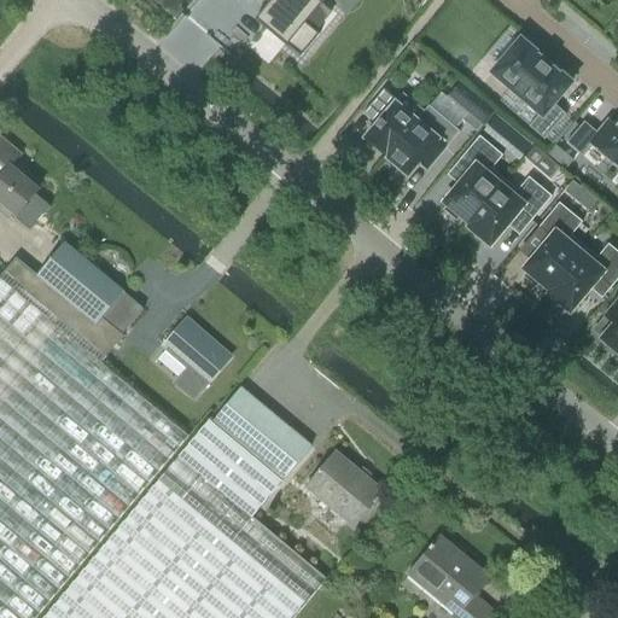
[(261,0),(267,5),(255,21),(263,28),(260,33),(261,35),(266,29),(291,51),(299,58),(319,35),(303,22),(320,0),(261,0)]
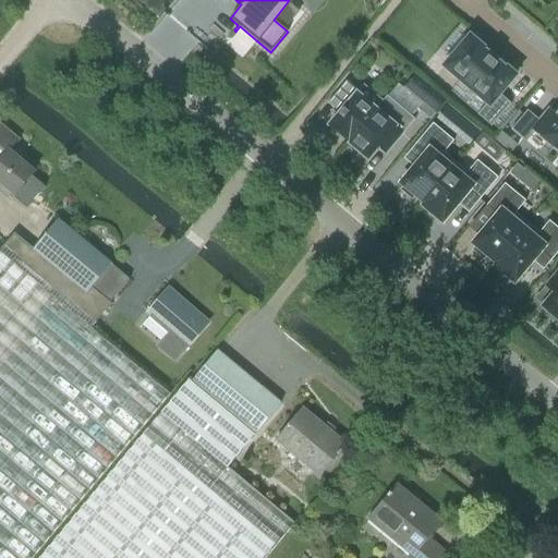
[(469,36),(443,67),(486,102),(476,113),(490,126),(510,104),(498,94),(514,75),(469,36)]
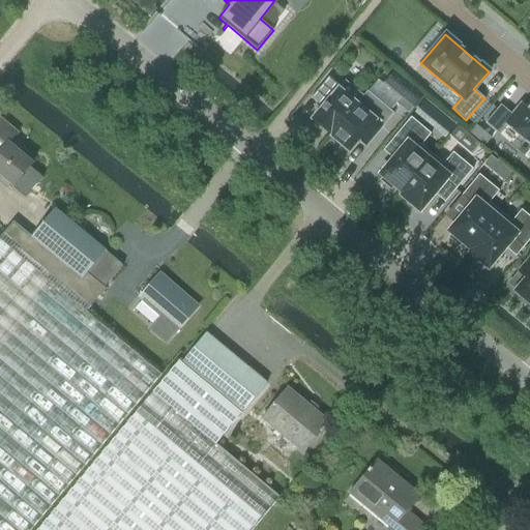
[(393,70),(386,80),(404,95),(399,101),(409,110),(422,94),(393,70)]
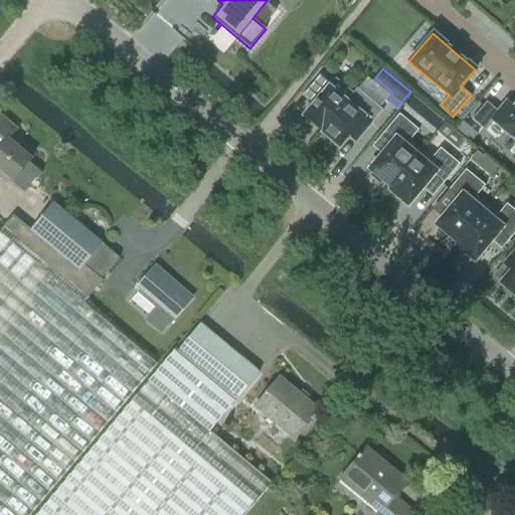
[(335,78),(303,117),(321,132),(353,94),(352,93),(335,78)]
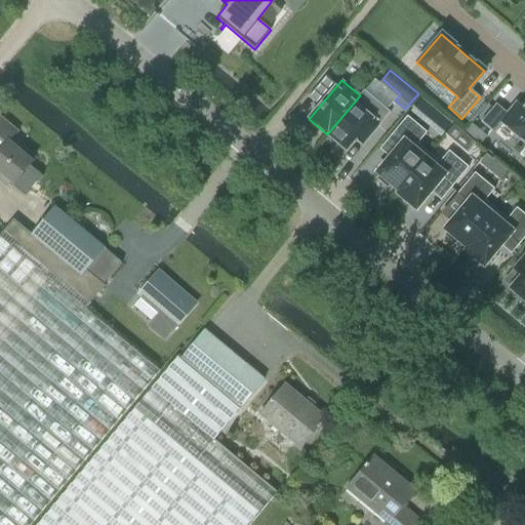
[(360,95),(327,134),(346,151),(355,139),(361,145),(389,112),(363,89),(359,94),(360,95)]
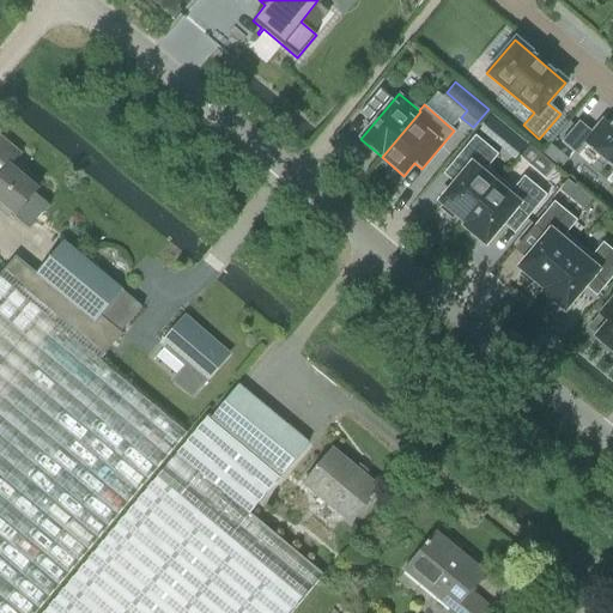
[(578,121),(560,143),(576,155),(586,144),(612,167),(612,125),(611,127),(602,121),(593,133),(578,121)]
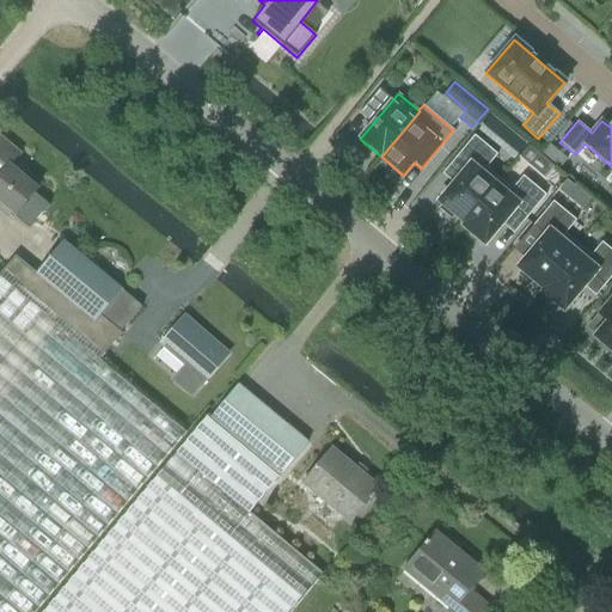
[(466,169),(440,201),(442,204),(440,208),(451,218),(454,214),(464,221),(499,178),(487,167),(497,154),(475,135),(454,159),(466,169)]
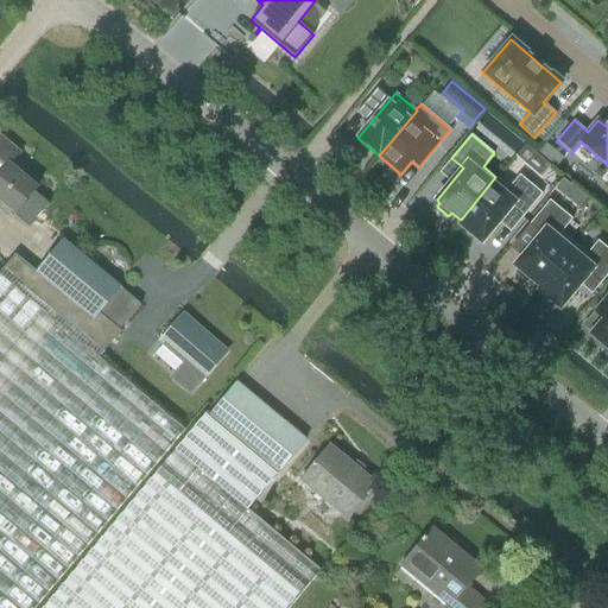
[(0,135),(0,201),(14,214),(13,215),(29,227),(49,203),(33,191),(37,187),(10,164),(19,152),(0,135)]
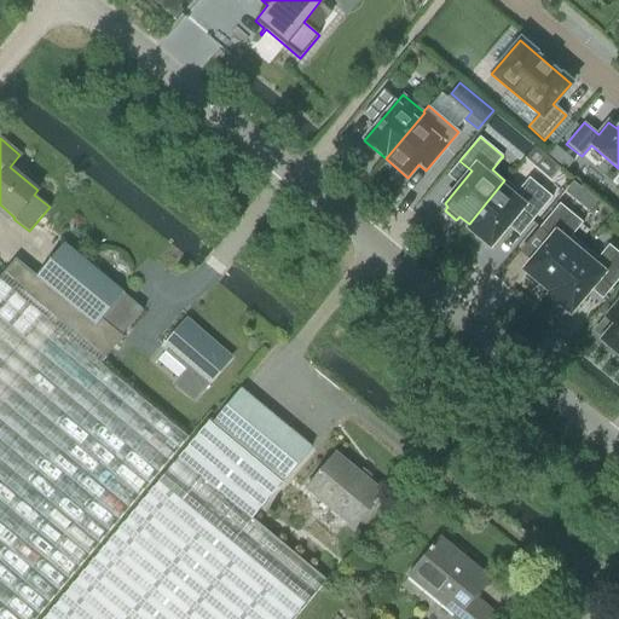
[(504,180),(469,224),(472,226),(469,229),(490,247),(520,212),(532,221),(551,197),(530,178),(518,191),(504,180)]
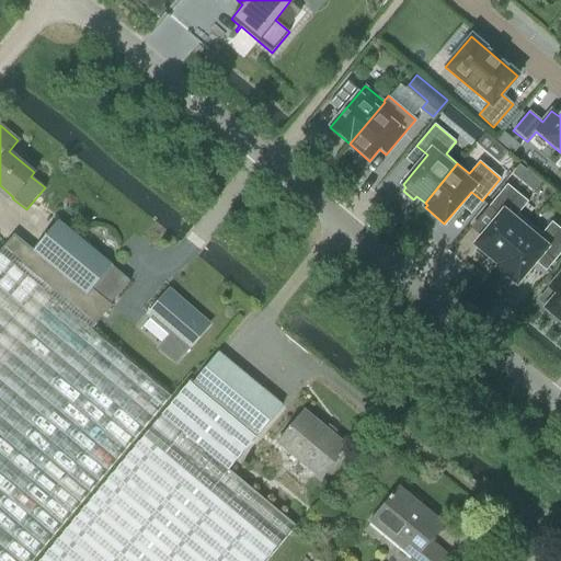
[(500,216),(474,244),(478,248),(474,251),(485,261),(489,256),(496,263),(529,224),(518,214),(528,202),(506,184),(489,206),(500,216)]
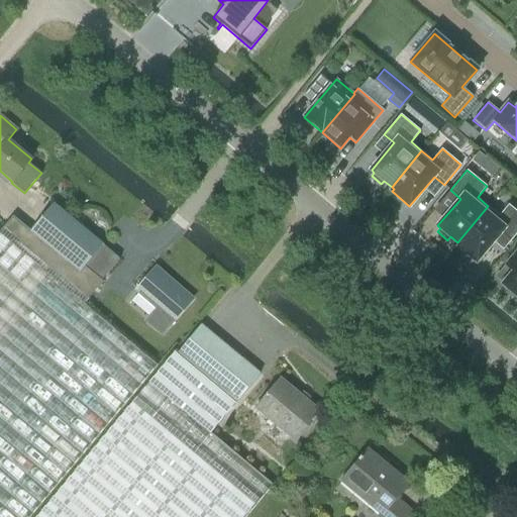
[(97,183),(95,193),(111,197),(114,187),(97,183)]
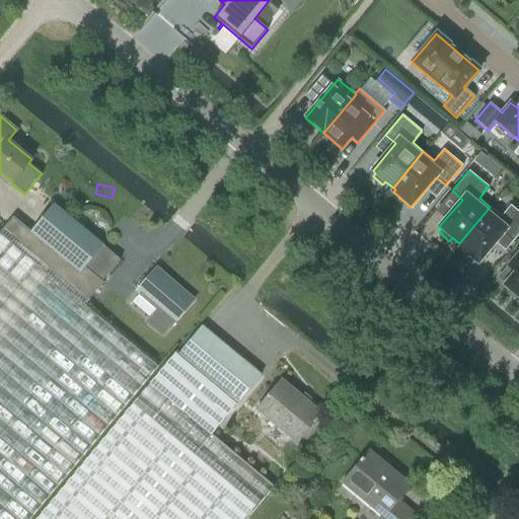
[(0,231),(0,233),(84,304),(103,282),(101,281),(120,260),(103,246),(104,246),(53,204),(30,231),(13,217),(0,231)]
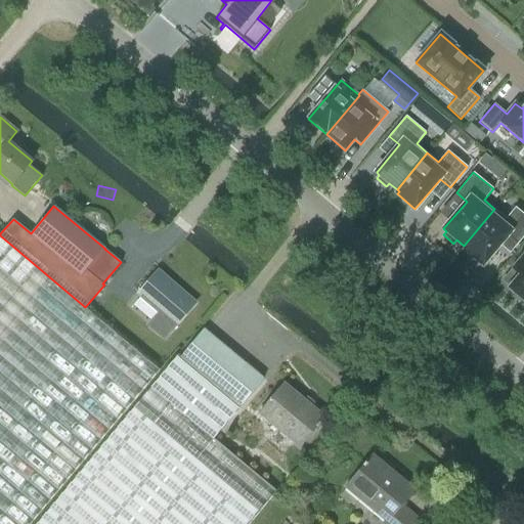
[(494,209),(464,246),(467,248),(465,250),(482,265),(508,235),(518,244),(523,235),(523,214),(515,207),(506,218),(494,209)]
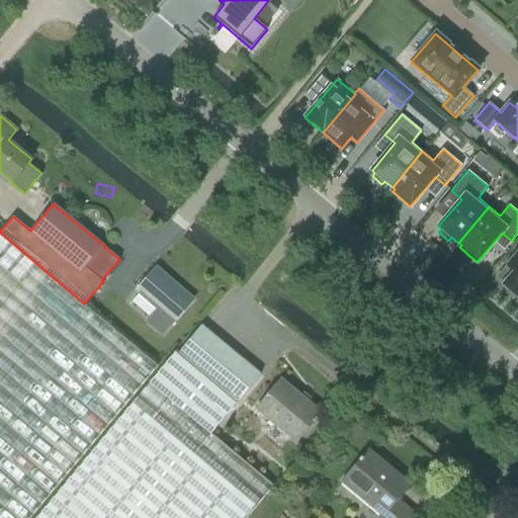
[(0,517),(32,517),(158,365),(84,304),(0,233),(0,517)]
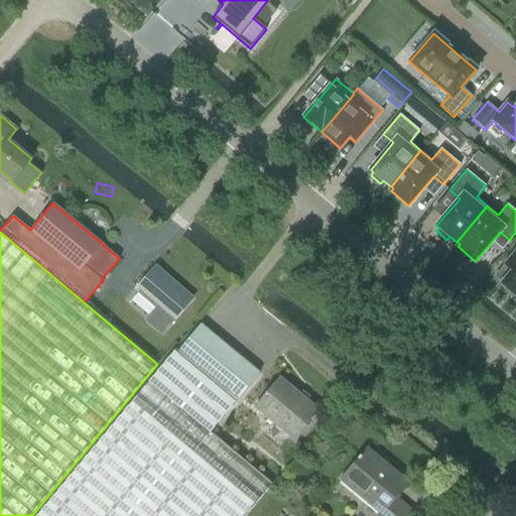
[(512,271),(501,284),(515,296),(515,251),(505,265),(512,271)]
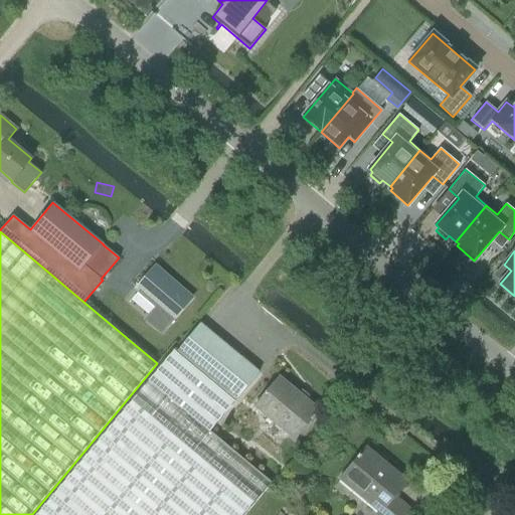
[(154,267),(136,288),(159,308),(148,320),(162,332),(191,298),(154,267)]
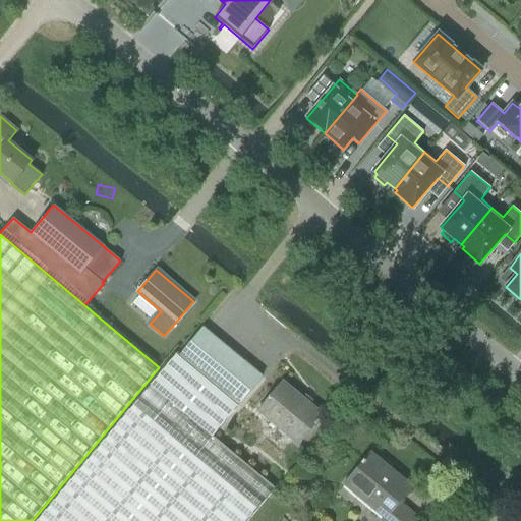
[(180,355),(178,356),(237,405),(238,405),(262,377),(203,328),(180,355)]
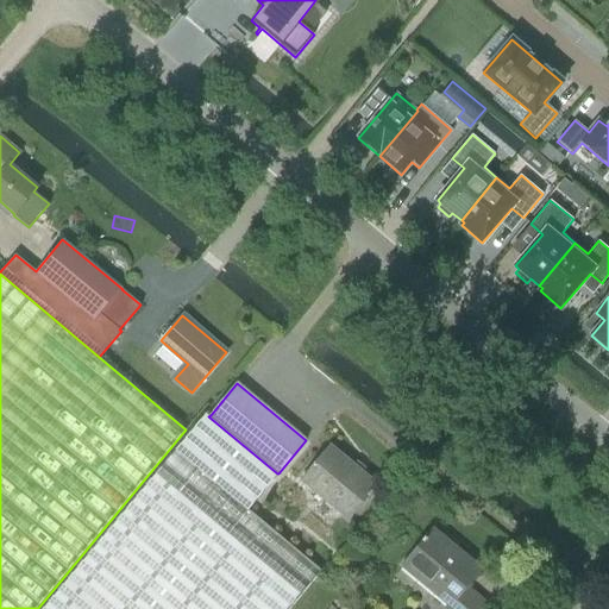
[(206,412),(42,608),(287,608),(320,570),(249,510),(278,475),(277,473),(208,416),(211,415),(206,412)]
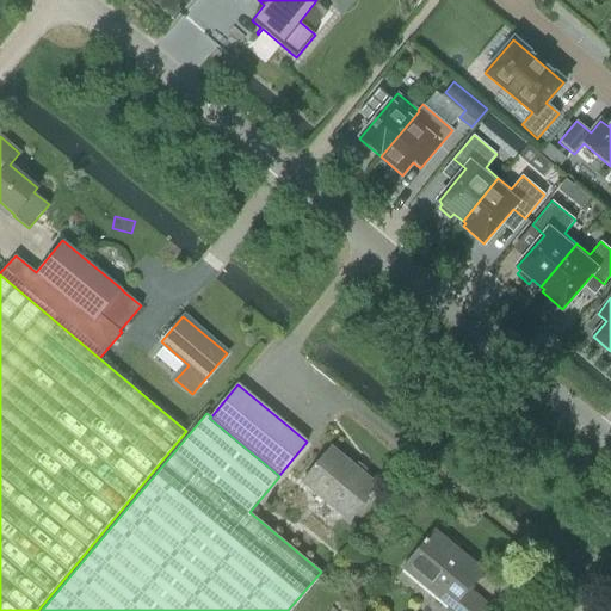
[(301,482),(349,522),(369,498),(370,499),(374,494),(372,493),(378,487),(331,446),(301,482)]
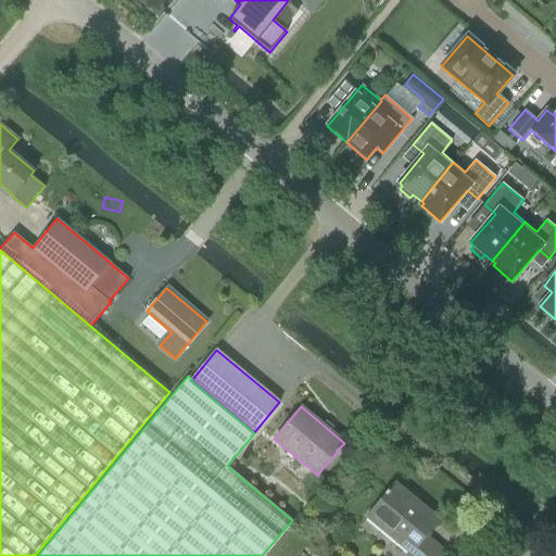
[(386,494),(367,516),(411,553),(407,555),(439,555),(443,552),(425,536),(439,521),(394,484),(389,491),(388,490),(384,494),(386,494)]
